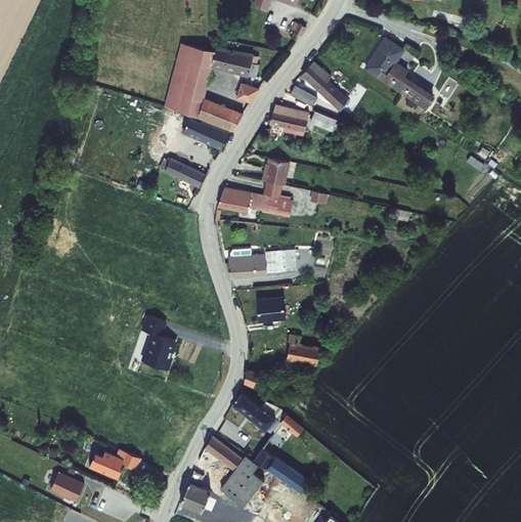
[(275,0),(296,6),(298,0),(257,0),(255,7),(267,12),(272,0),(275,0)]
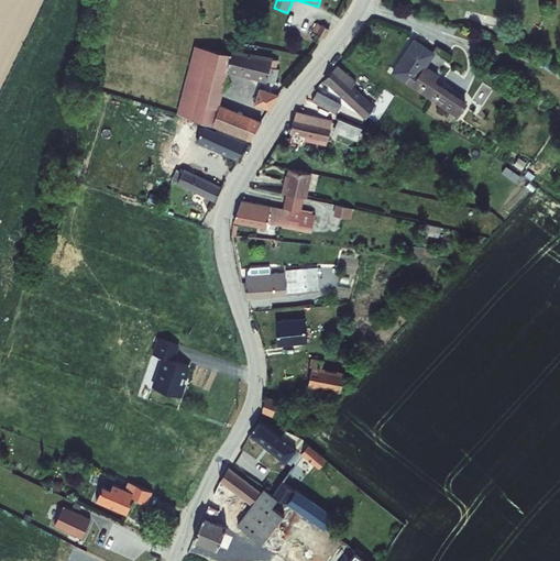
[(317,44),(322,29),(318,28),(311,42),(317,44)]
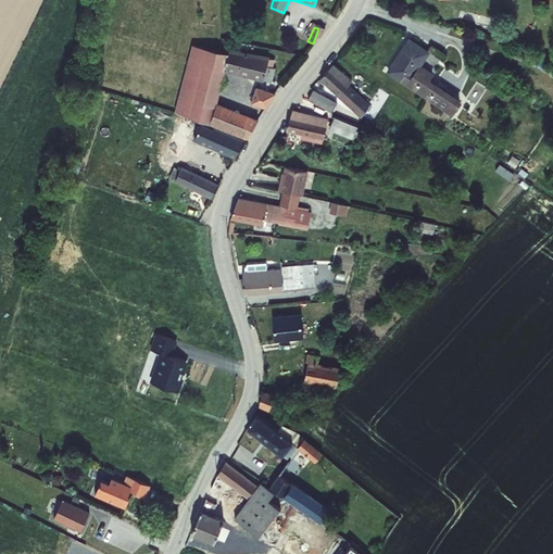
[(318,46),(327,32),(319,27),(318,28),(313,43),(318,46)]
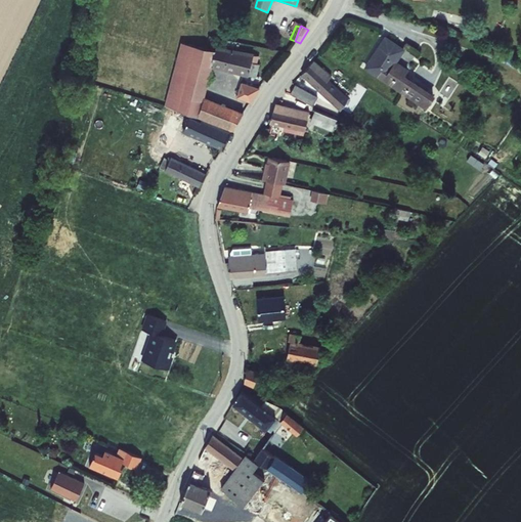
[(361,68),(418,113),(427,101),(400,79),(403,75),(393,64),(401,53),(384,39),(361,68)]
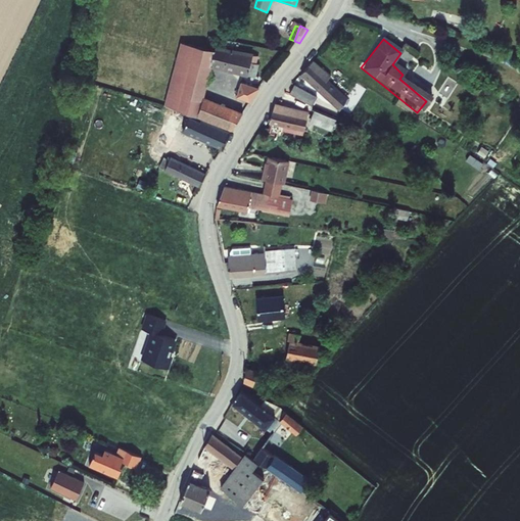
[(181,62),(209,68),(214,52),(179,44),(172,76),(178,77),(181,62)]
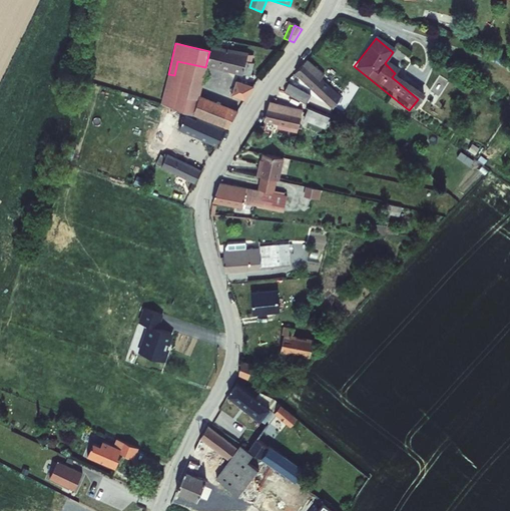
[(208,67),(250,75),(253,63),(250,62),(251,58),(211,50),(208,67)]
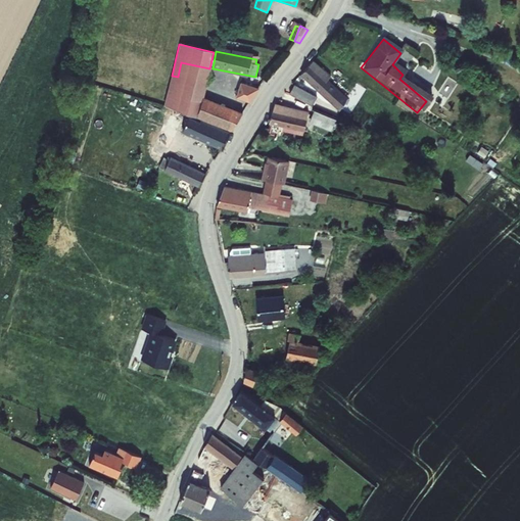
[(310,65),(319,74),(327,82),(331,77),(314,60),(310,65)]
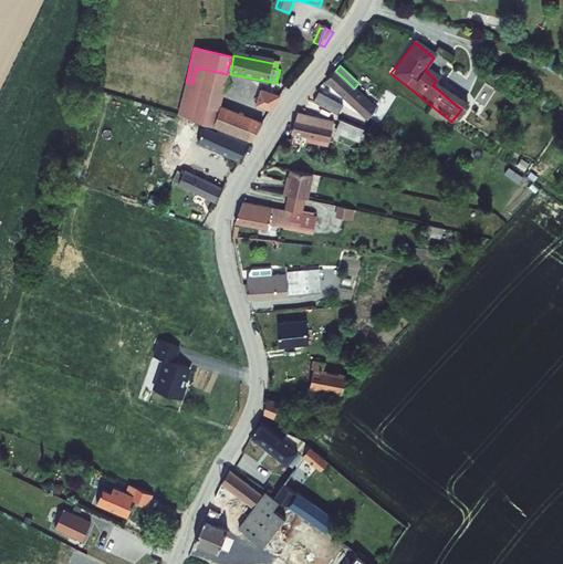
[(186,82),(177,115),(214,128),(219,107),(227,74),(196,68),(193,83),(186,82)]
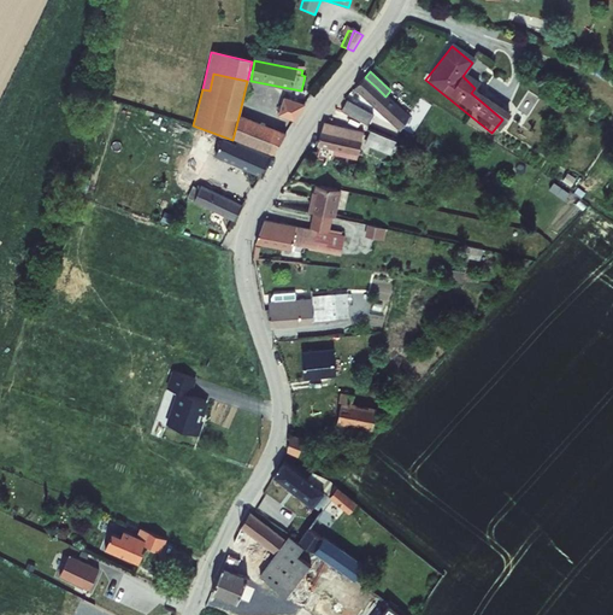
[(392,119),(401,124),(407,118),(385,97),(376,87),(365,77),(357,89),(383,116),(392,119)]
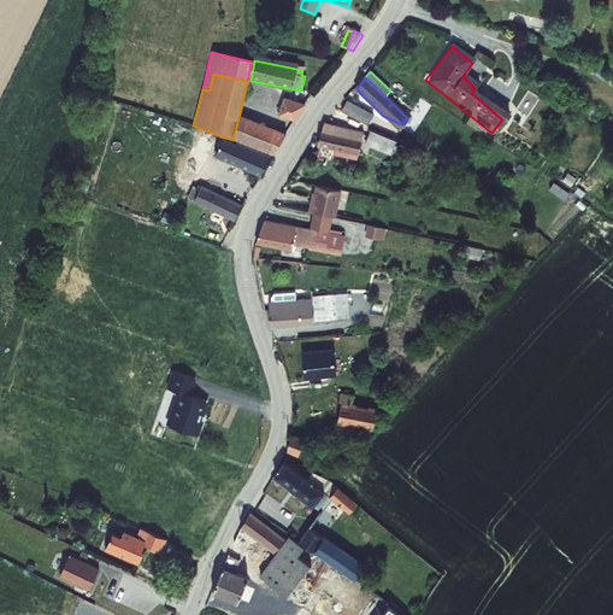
[(278,117),(295,122),(306,105),(283,99),(278,117)]
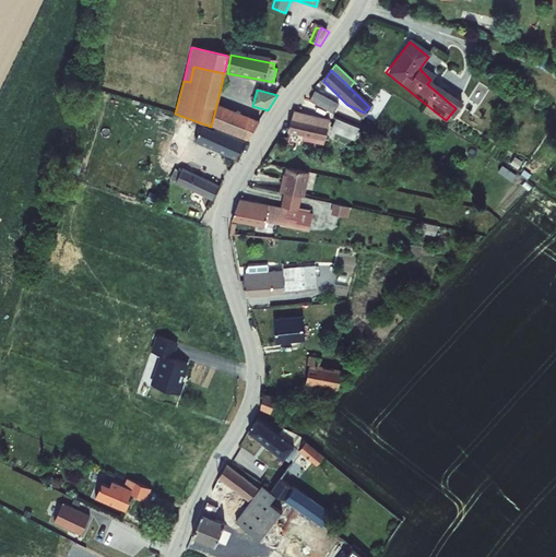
[(307,102),(331,115),(335,106),(312,92),(307,102)]
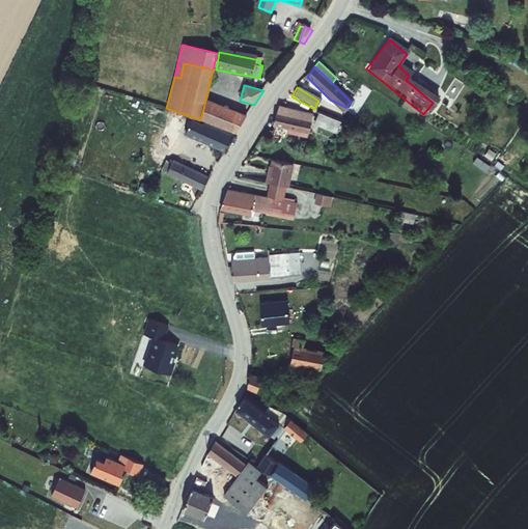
[(159,110),(161,103),(150,100),(148,107),(159,110)]
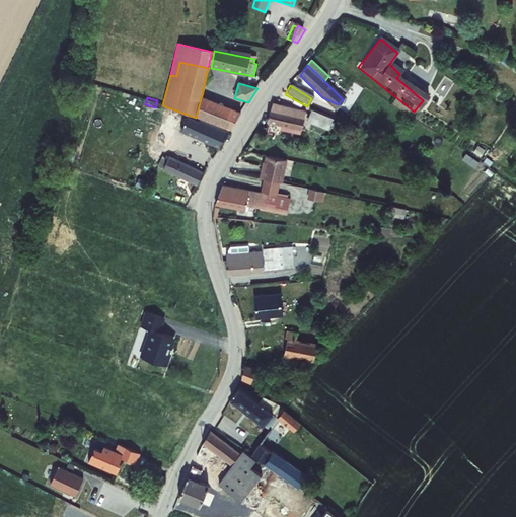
[(322,97),(334,108),(337,105),(338,104),(329,100),(322,97)]
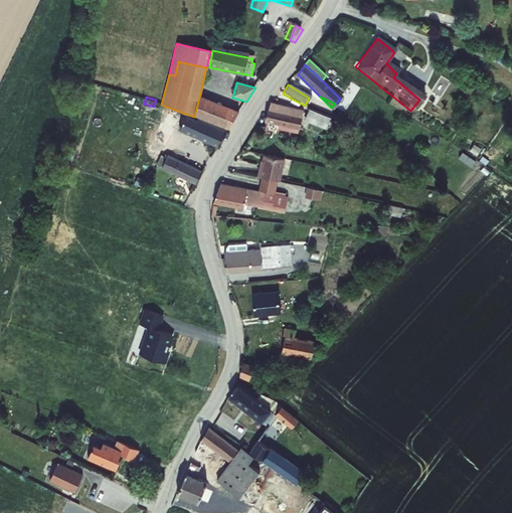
[(199,98),(194,117),(229,128),(240,110),(199,98)]
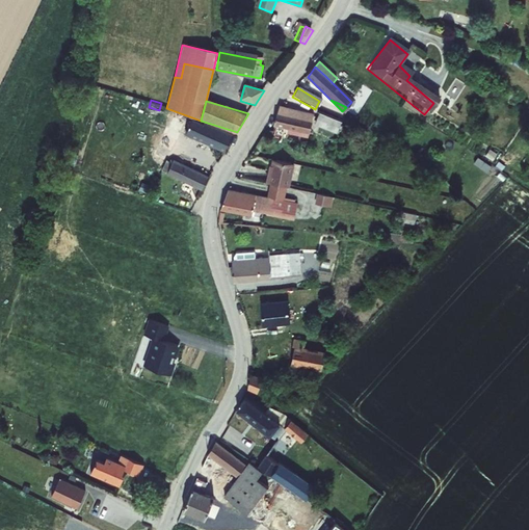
[(435,105),(433,103),(424,114),(426,116),(435,105)]
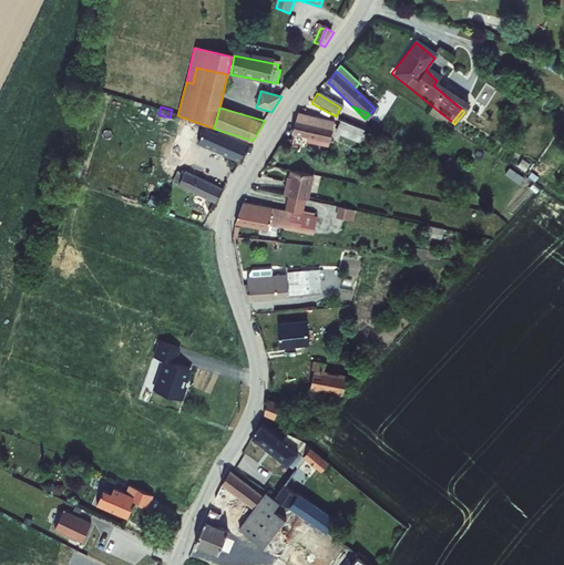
[(291,135),(330,143),(336,121),(297,113),(291,135)]
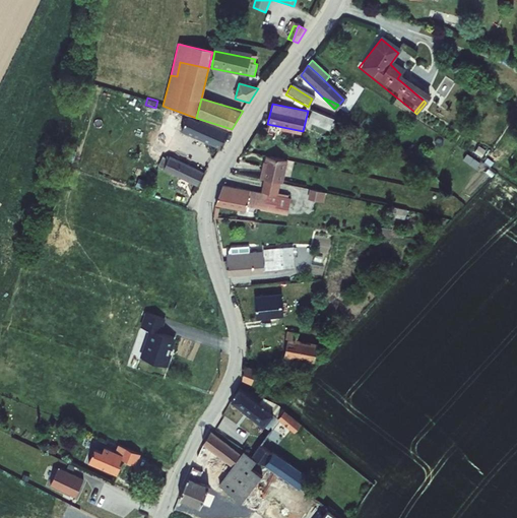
[(322,126),(331,130),(334,119),(311,110),(309,116),(323,122),(322,126)]
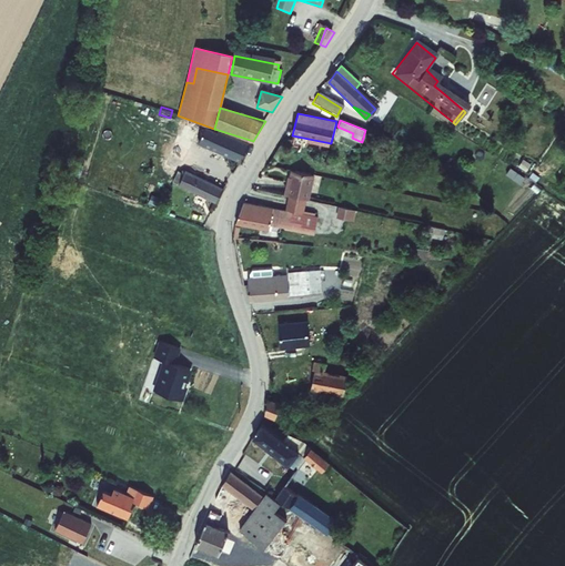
[(172,183),(218,205),(223,192),(179,170),(192,143),(242,161),(250,142),(222,133),(220,138),(203,132),(201,139),(195,138),(198,134),(183,127),(163,165),(178,172),(172,183)]
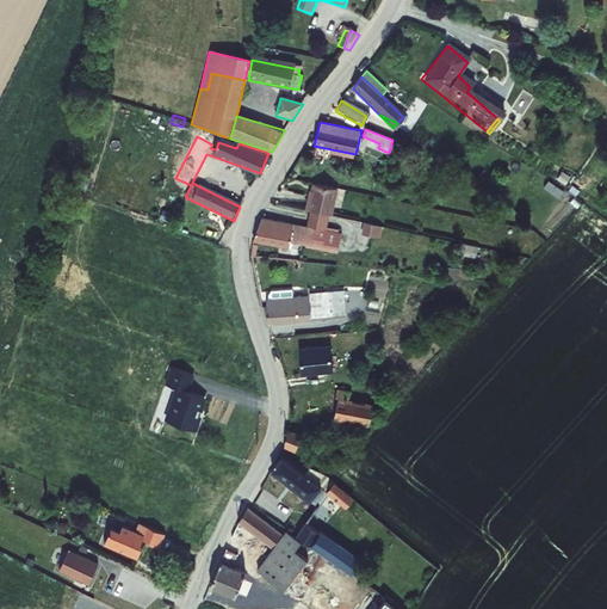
[(236,148),(239,143),(221,137),(218,142),(236,148)]
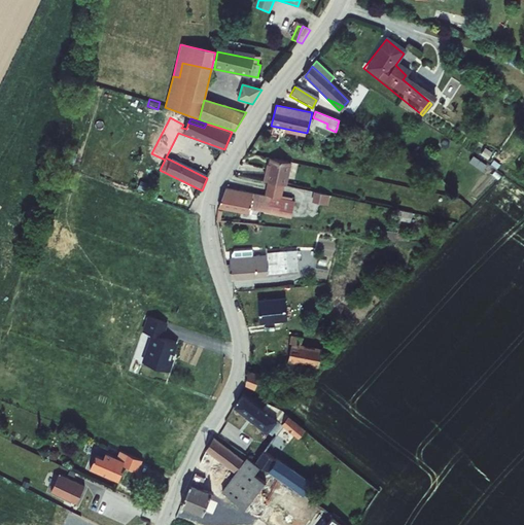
[(288,162),(269,158),(267,169),(265,169),(262,181),(268,182),(283,185),(288,162)]
